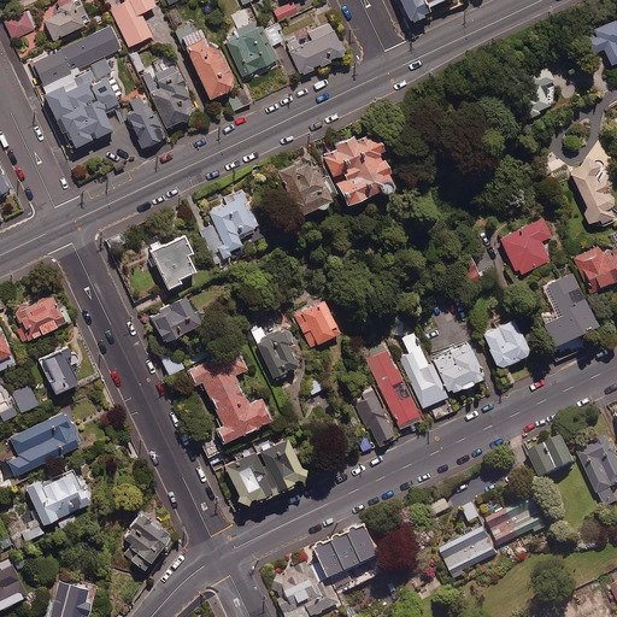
[(76,0),(41,16),(52,40),(90,23),(80,0),(76,0)]
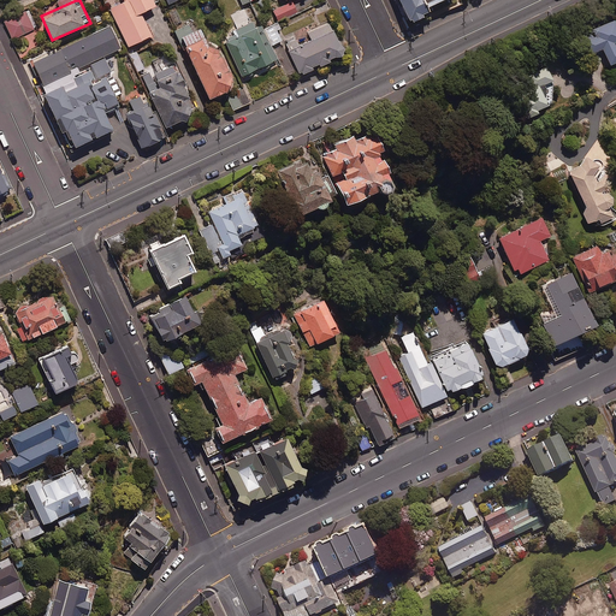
[(155,6),(152,0),(123,0),(124,1),(110,9),(128,47),(152,36),(141,13),(155,6)]
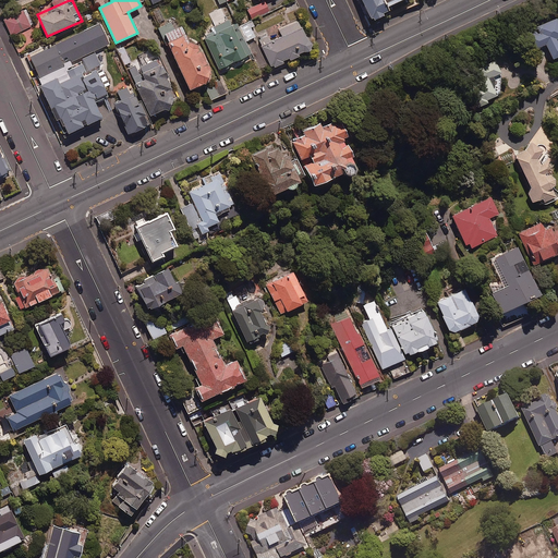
[(386,7),(381,0),(361,0),(372,21),(384,15),(383,13),(387,10),(386,7)]
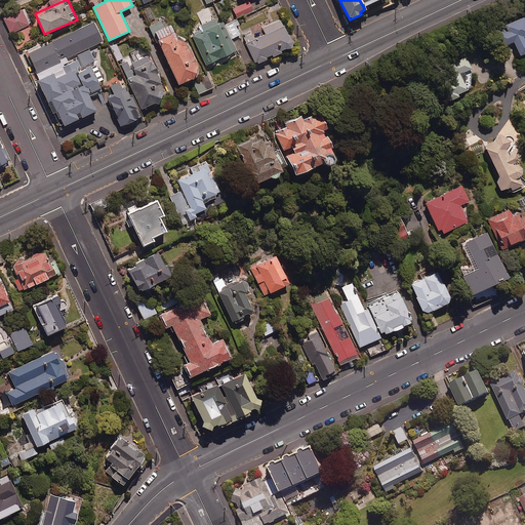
[(253,10),(250,1),(233,8),(236,17),(253,10)]
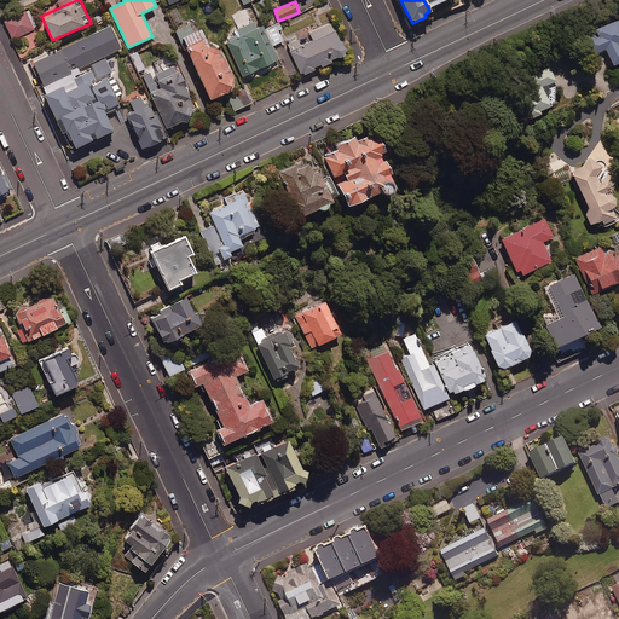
[(35,29),(27,12),(4,22),(12,40),(35,29)]
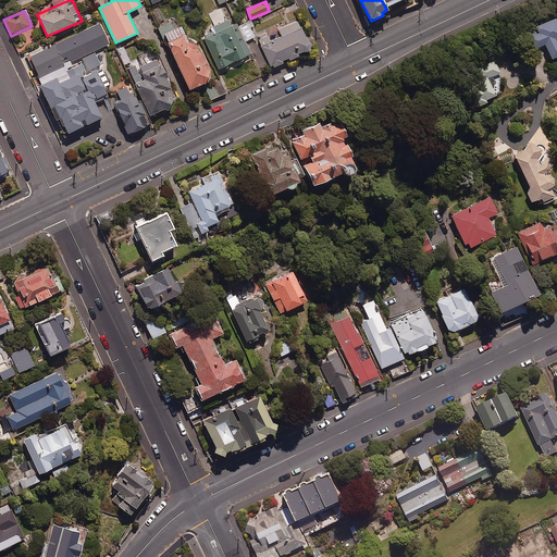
[(552,59),(556,57),(556,19),(556,17),(528,32),(535,48),(545,44),(552,59)]
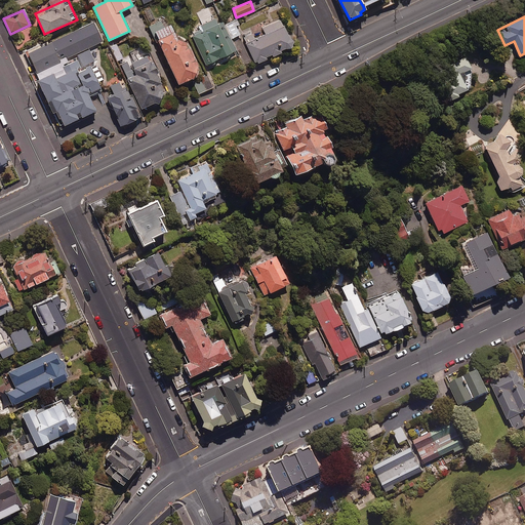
[(221,22),(217,24),(215,18),(199,27),(201,32),(193,36),(207,66),(236,51),(221,22)]
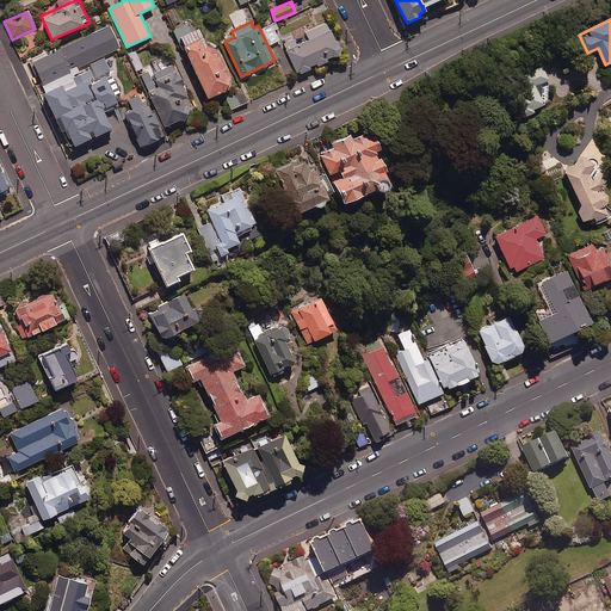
[(278,30),(276,23),(261,29),(270,45),(279,41),(275,31),(278,30)]
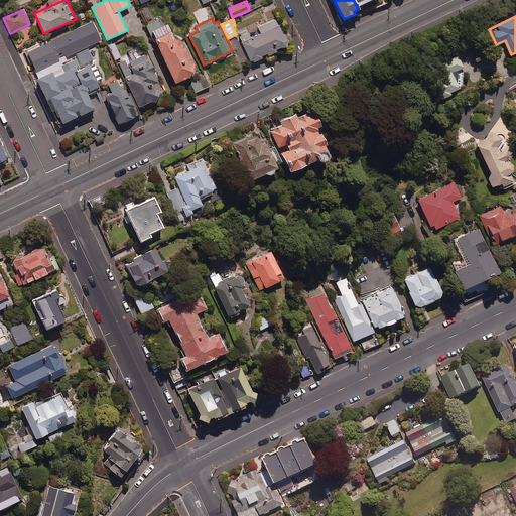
[(276,50),(281,47),(285,48),(288,39),(284,38),(275,19),(258,27),(261,33),(242,42),(251,61),(252,60),(254,62),(262,58),(261,56),(266,53),(268,56),(276,51),(276,50)]
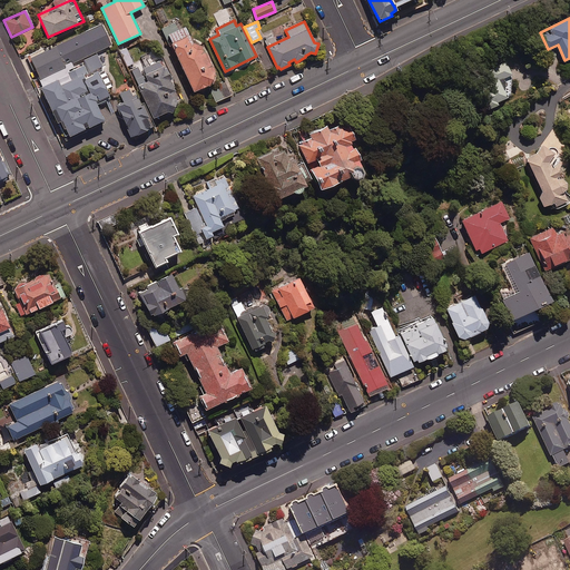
[(78,68),(75,61),(111,45),(101,23),(28,59),(58,123),(61,121),(68,137),(85,129),(85,128),(87,127),(87,128),(104,120),(96,104),(109,97),(106,89),(112,87),(106,72),(99,76),(92,61),(78,68)]
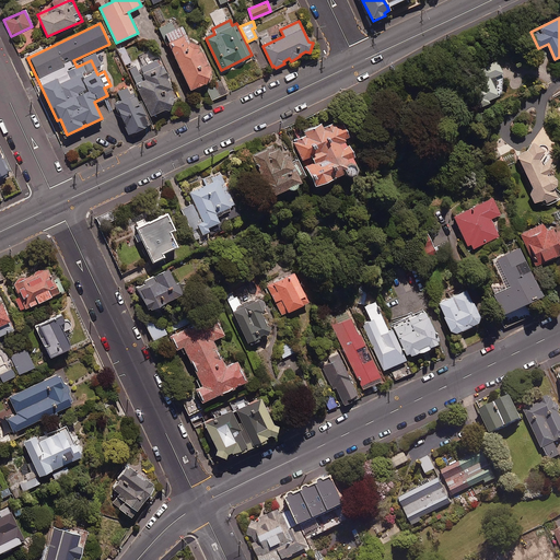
[(189,91),(206,83),(210,70),(198,45),(188,42),(181,26),(164,34),(189,91)]
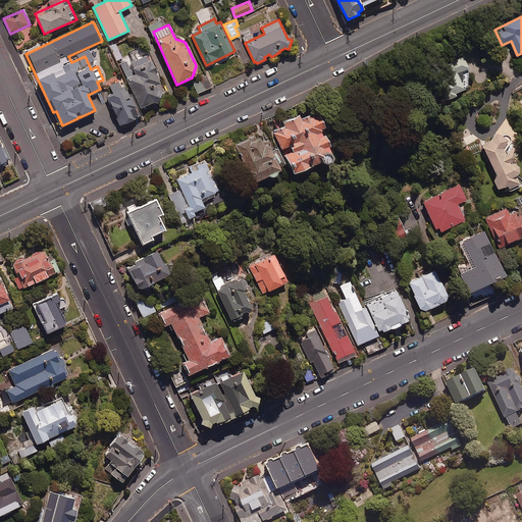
[(162,90),(147,54),(121,65),(140,108),(154,102),(158,102),(162,90)]
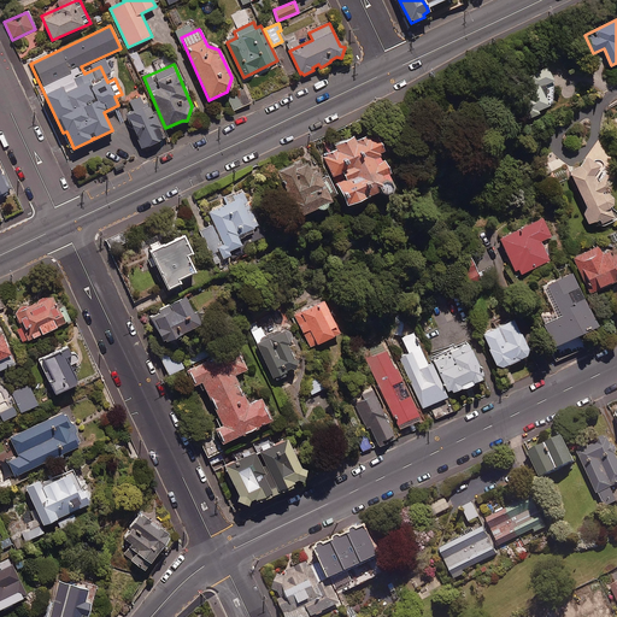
[(540,109),(553,104),(554,81),(548,69),(527,78),(540,109)]
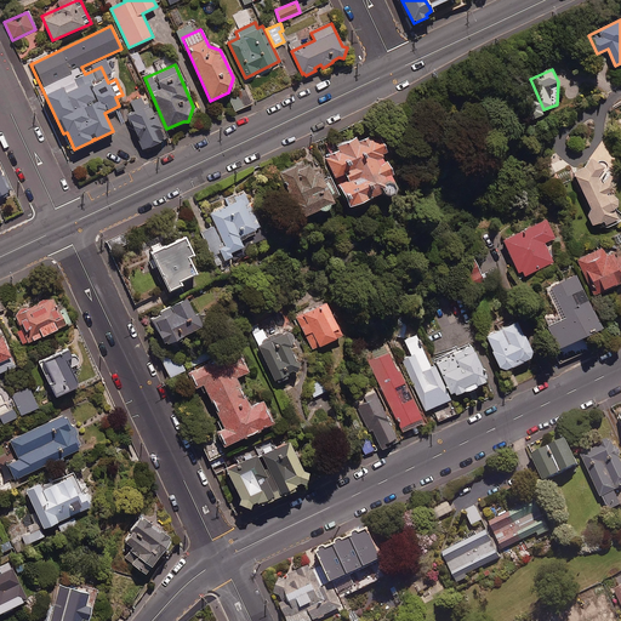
[(251,103),(244,89),(229,97),(237,110),(251,103)]
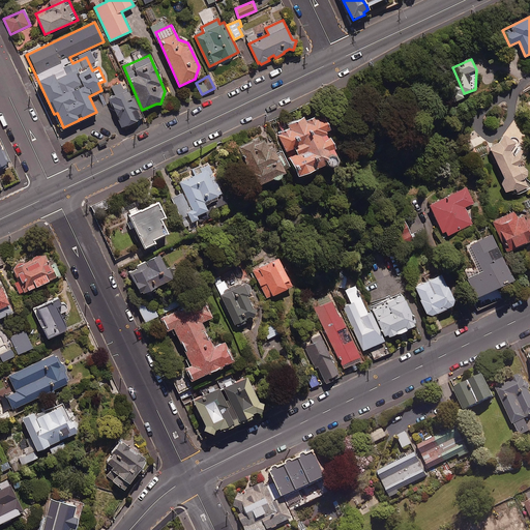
[(108,99),(123,127),(141,118),(123,81),(111,87),(115,95),(108,99)]
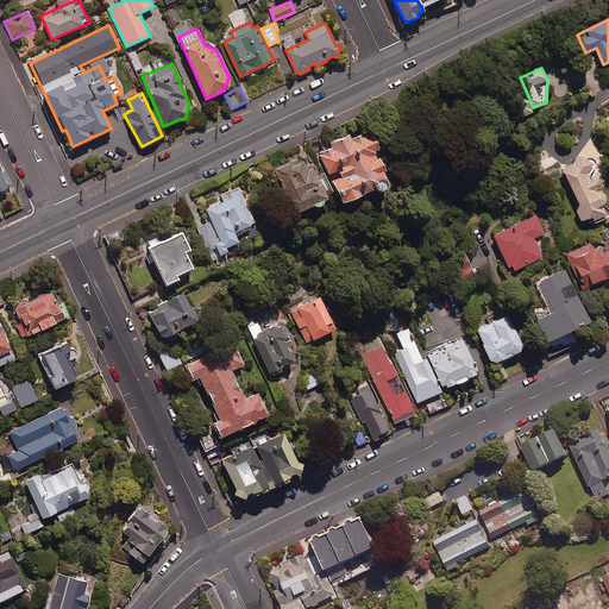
[(372,151),(377,149),(369,131),(351,139),(349,136),(330,144),(331,148),(319,154),(328,174),(337,170),(340,176),(332,180),(343,203),(374,189),(376,193),(388,187),(381,171),(383,170),(377,157),(375,158),(372,151)]
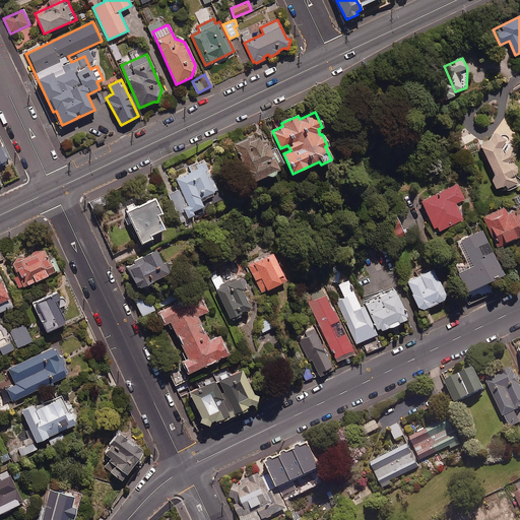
[(514,176),(514,175),(516,172),(516,168),(514,165),(509,164),(508,163),(510,161),(504,148),(509,142),(497,133),(493,138),(480,143),(495,177),(492,179),(496,188),(505,184),(508,190),(519,185),(519,183),(519,179),(518,177),(514,176)]
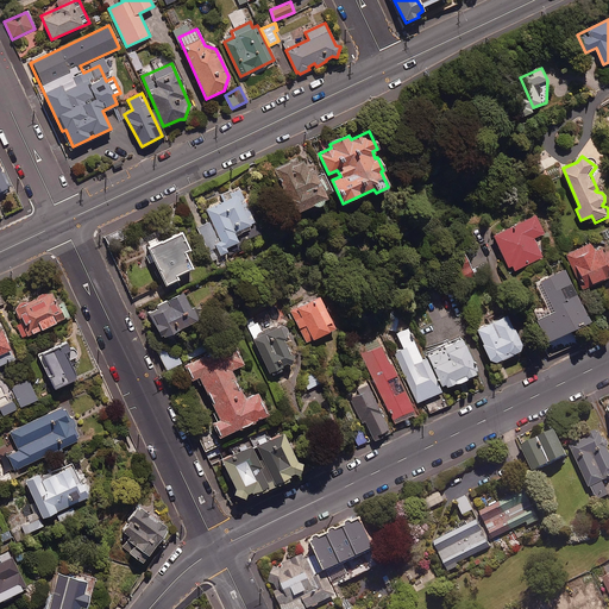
[(322,201),(326,200),(316,179),(314,180),(305,161),(289,168),(288,164),(274,170),(294,214),(313,205),(316,207),(319,207),(321,205),(322,201)]
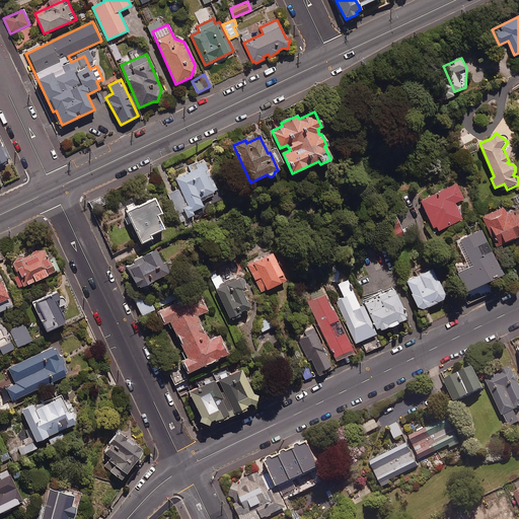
[(0,168),(1,168),(0,166),(0,164),(10,160),(0,140),(0,168)]
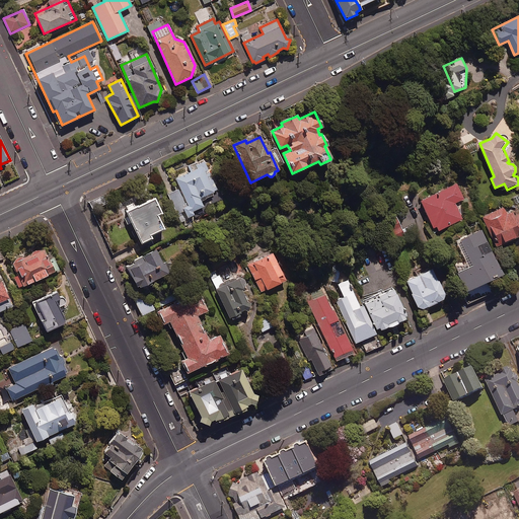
[(218,193),(205,161),(189,167),(191,171),(175,177),(189,208),(180,211),(183,219),(194,215),(193,212),(204,207),(201,201),(218,193)]
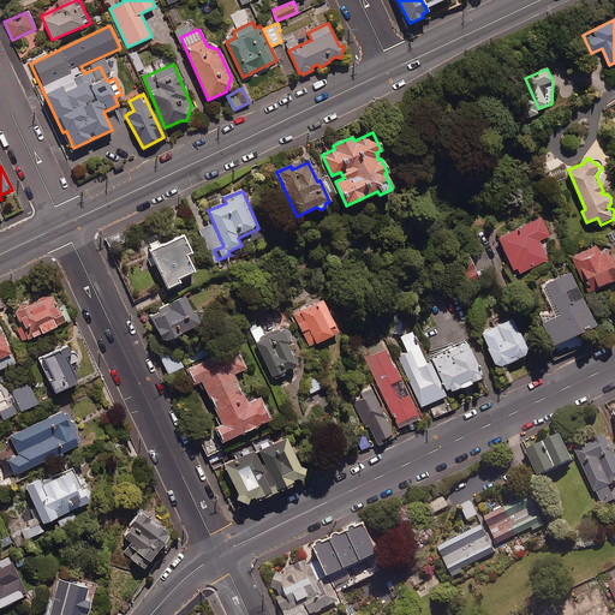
[(548,234),(539,216),(496,237),(514,274),(547,257),(538,239),(548,234)]
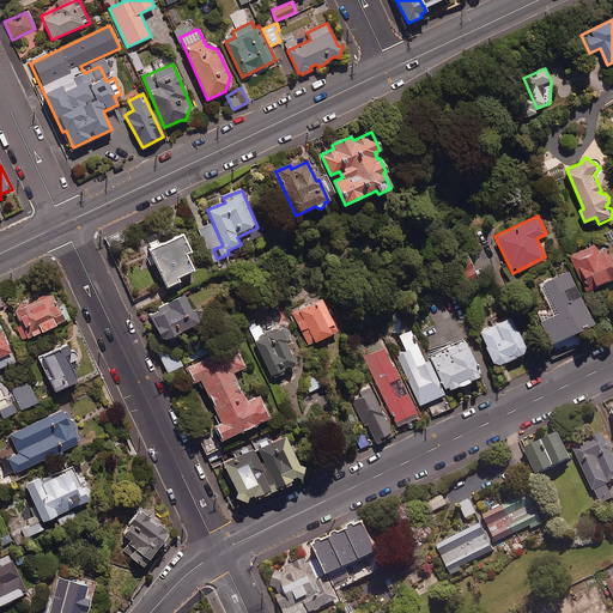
[(126,240),(121,230),(105,238),(111,248),(126,240)]
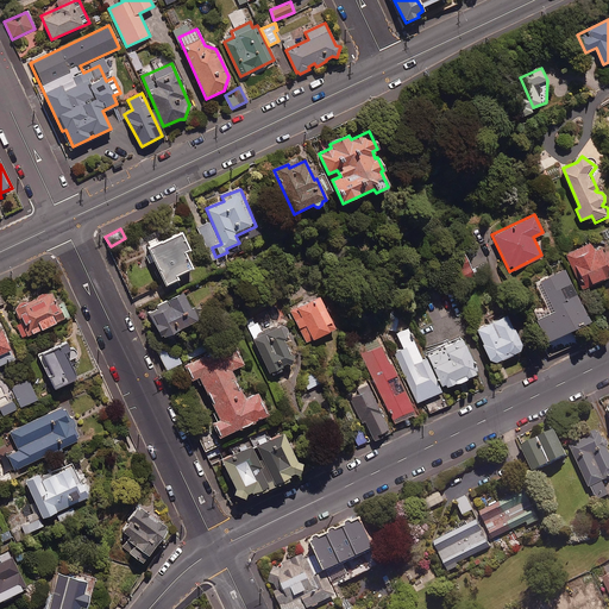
[(149,249),(151,253),(146,256),(150,262),(155,261),(165,286),(177,280),(176,276),(192,269),(184,252),(189,250),(182,233),(149,249)]
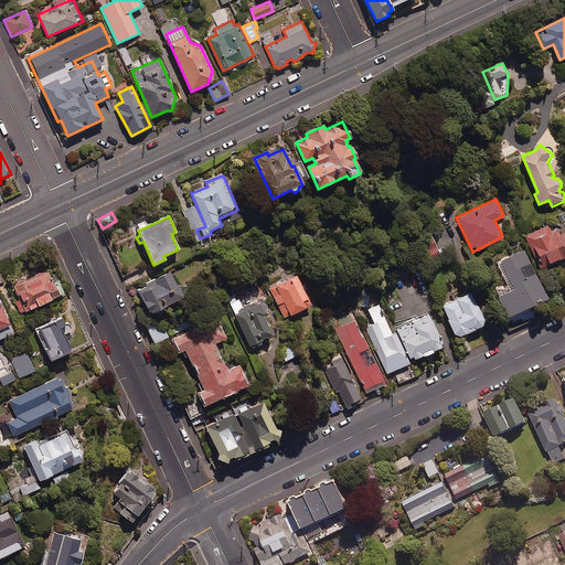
[(552,233),(546,224),(524,236),(541,266),(564,252),(564,248),(555,231),(552,233)]
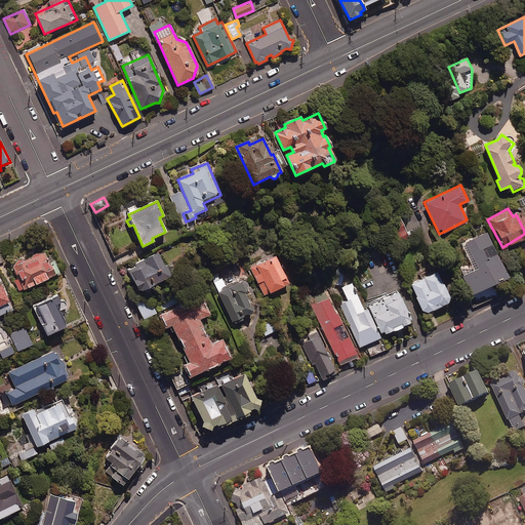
[(407,236),(399,215),(390,219),(398,240),(407,236)]
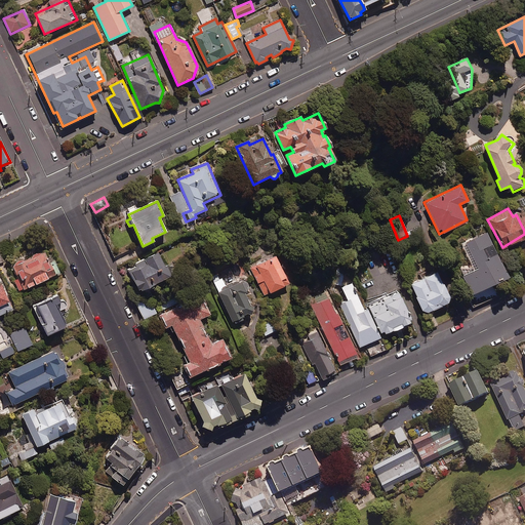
[(473,269),(457,276),(466,293),(502,276),(482,232),(460,242),(473,269)]
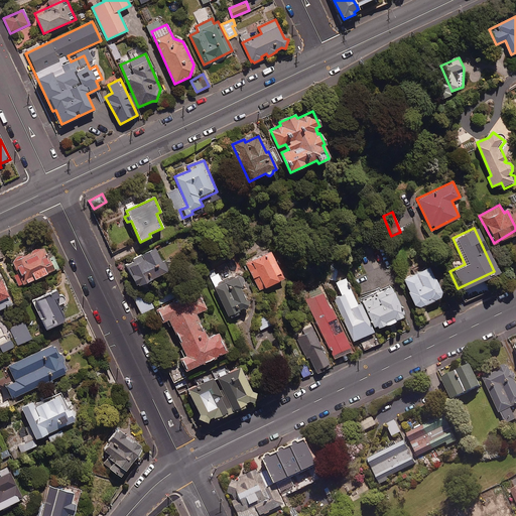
[(49,262),(43,248),(11,262),(15,270),(12,272),(19,286),(58,269),(54,259),(49,262)]
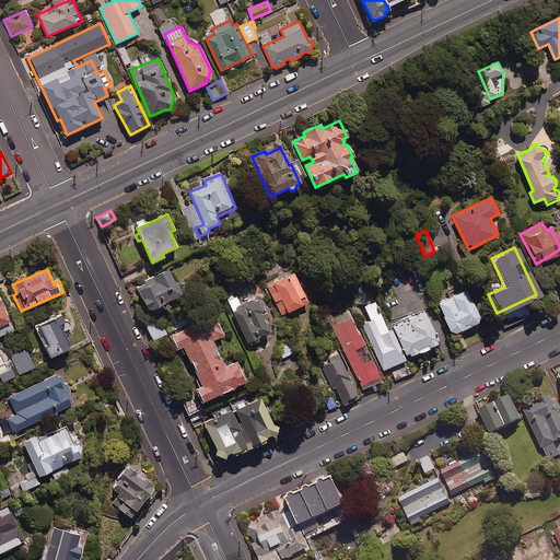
[(175,284),(167,270),(144,282),(146,284),(136,289),(148,312),(184,294),(178,283),(175,284)]
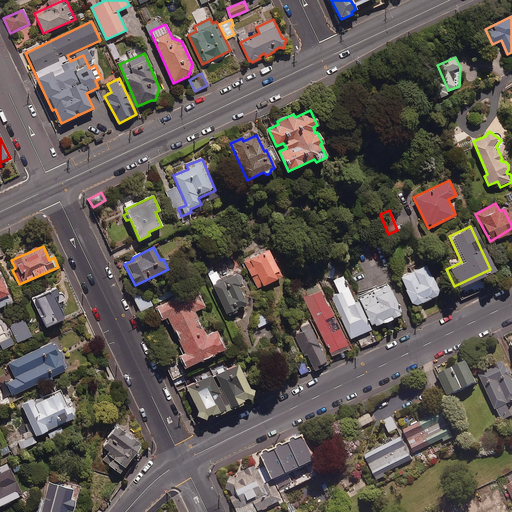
[(281,277),(269,249),(244,260),(257,288),(281,277)]
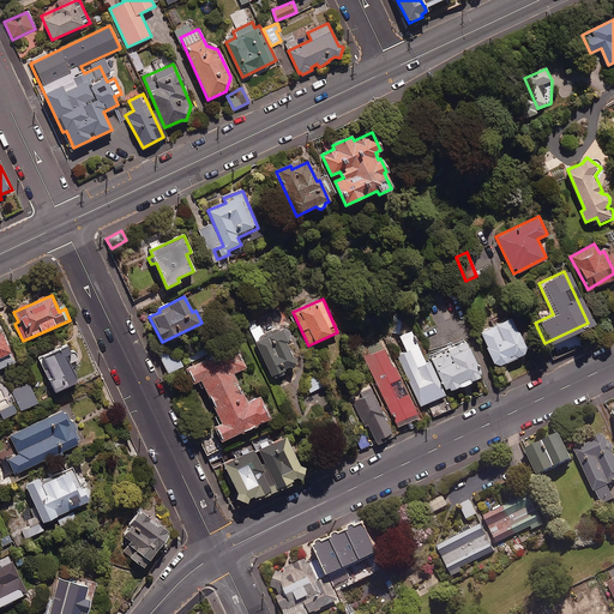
[(402,314),(393,313),(389,332),(398,333),(402,314)]
